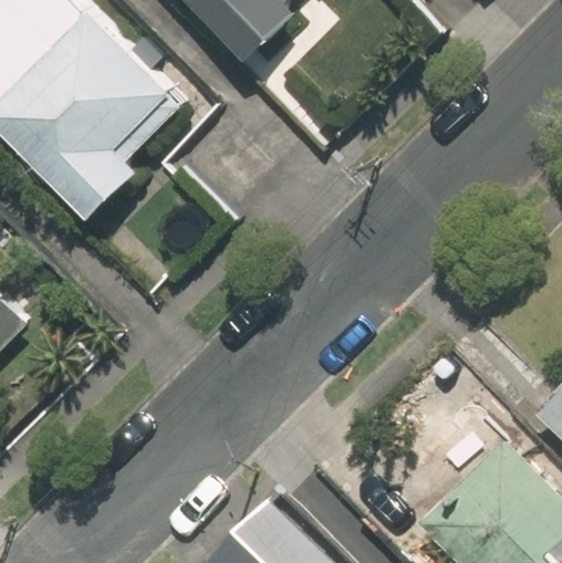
[(0,134),(82,221),(136,170),(126,159),(187,102),(91,0),(0,0),(0,134)]
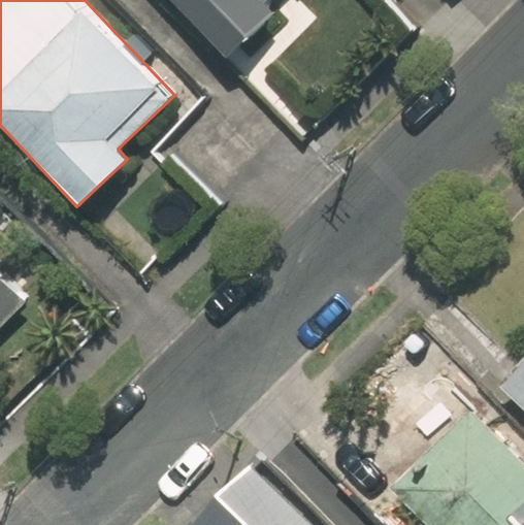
[(176,0),(251,84),(344,0),(176,0)]
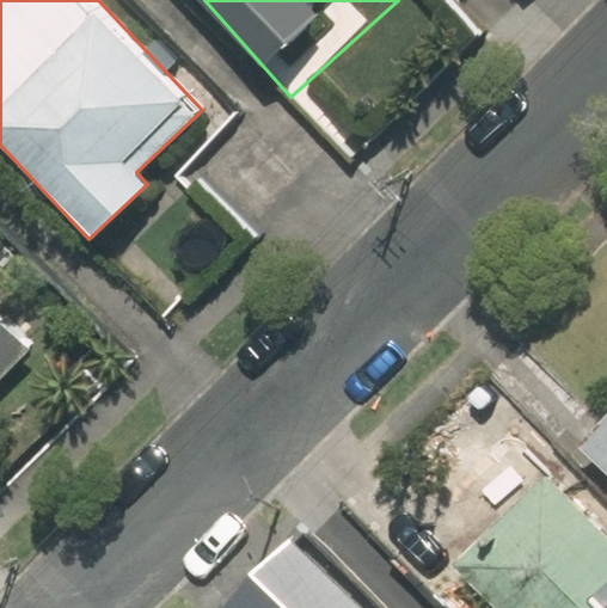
[(0,370),(23,349),(0,326),(0,370)]
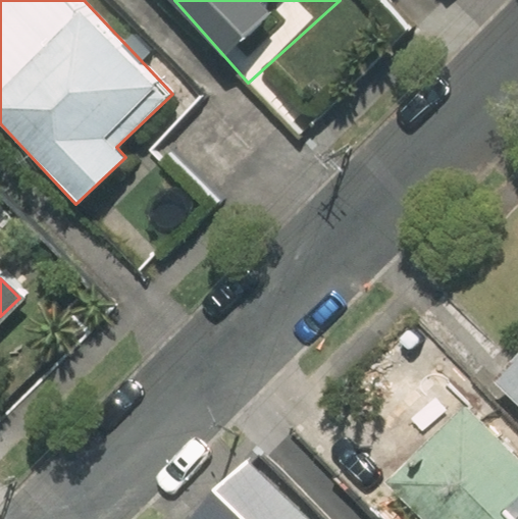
[(517,340),(485,373),(517,406),(517,340)]
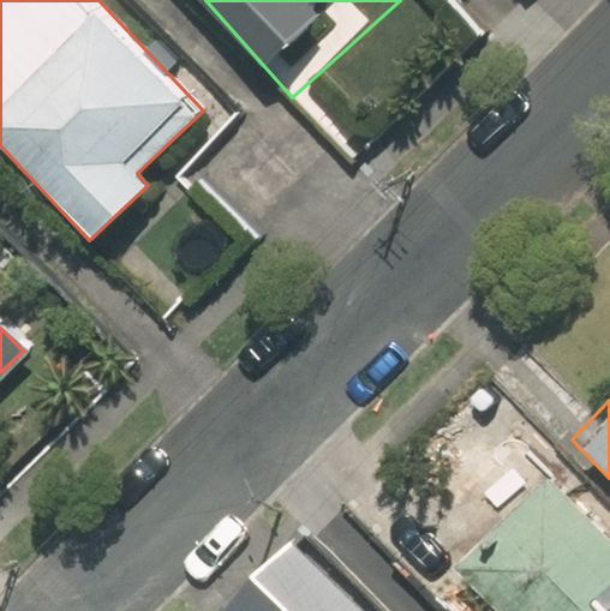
[(609,610),(609,520),(560,467),(448,569),(485,610),(609,610)]
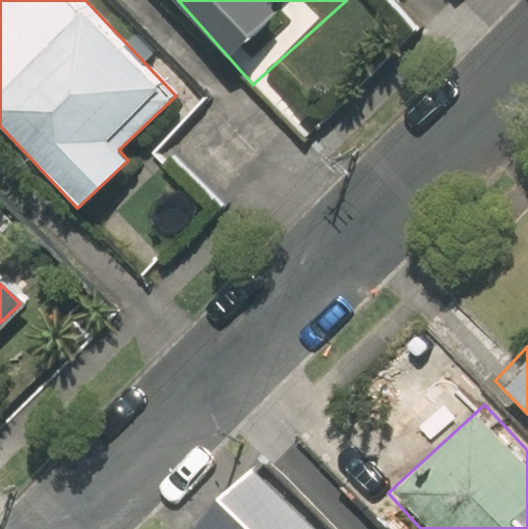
[(304,528),(249,477),(199,528),(304,528)]
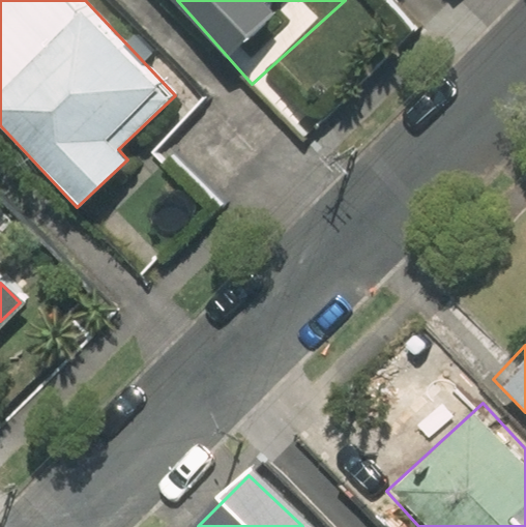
All buildings are outlined.
